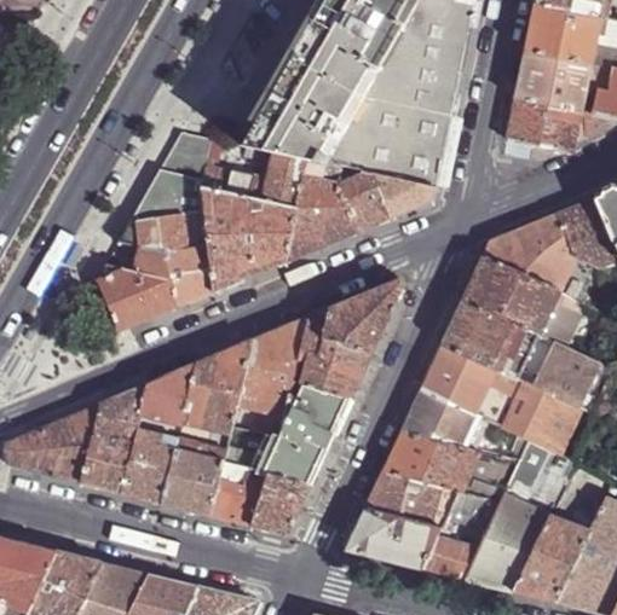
[(462,52),(472,0),(324,0),(322,5),(280,79),(243,144),(271,151),(433,186),(438,163),(445,131),(451,102),(462,52)]
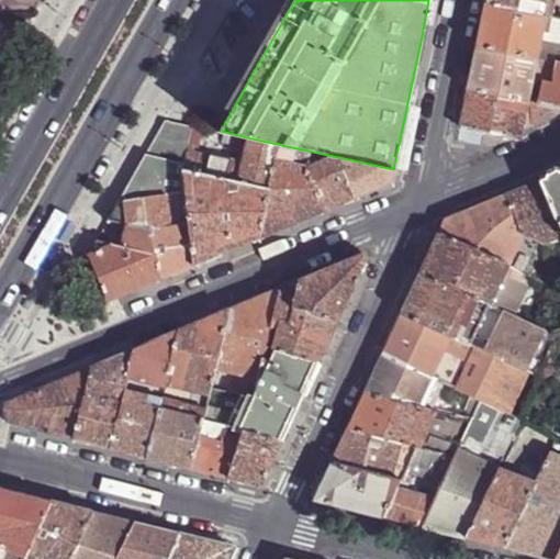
[(484,0),(484,2),(548,14),(550,0),(484,0)]
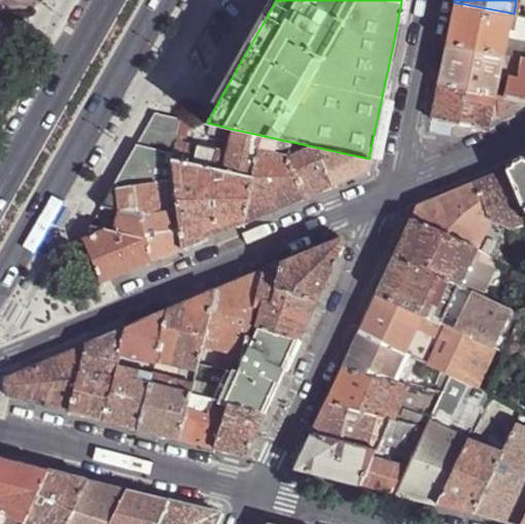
[(449,27),(446,42),(520,57),(524,58),(524,15),(514,13),(454,2),(449,27)]
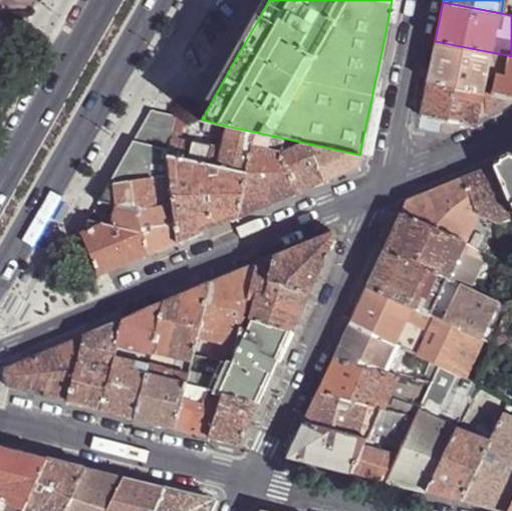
[(432,58),(427,80),(480,90),(484,67),(494,69),(503,71),(507,55),(435,41),(432,58)]
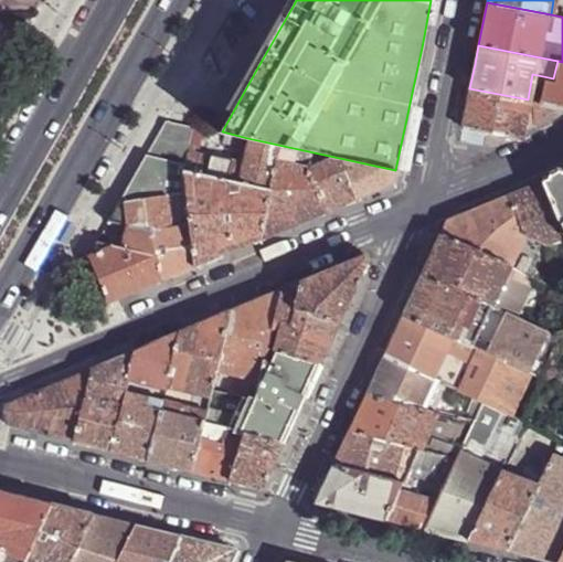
[(562,62),(558,61),(553,78),(543,76),(539,102),(554,104),(554,105),(562,107),(562,62)]
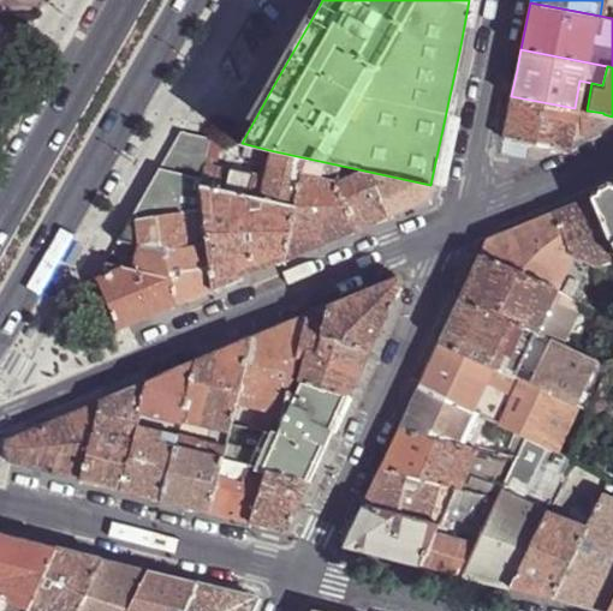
[(569,143),(570,138),(575,108),(511,96),(507,112),(503,138),(566,150),(569,143)]
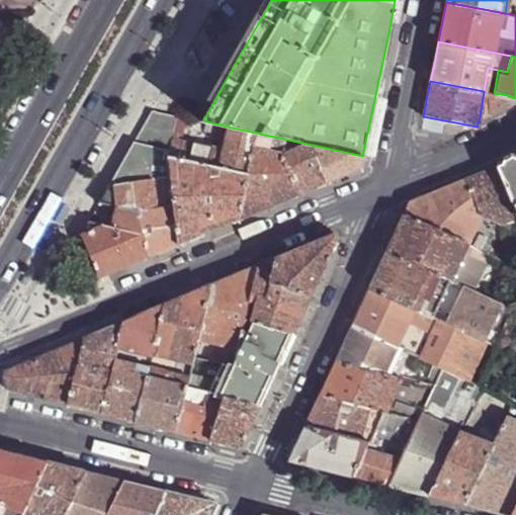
[(488,111),(489,111),(501,102),(508,96),(508,95),(494,93),(488,91),(488,111)]
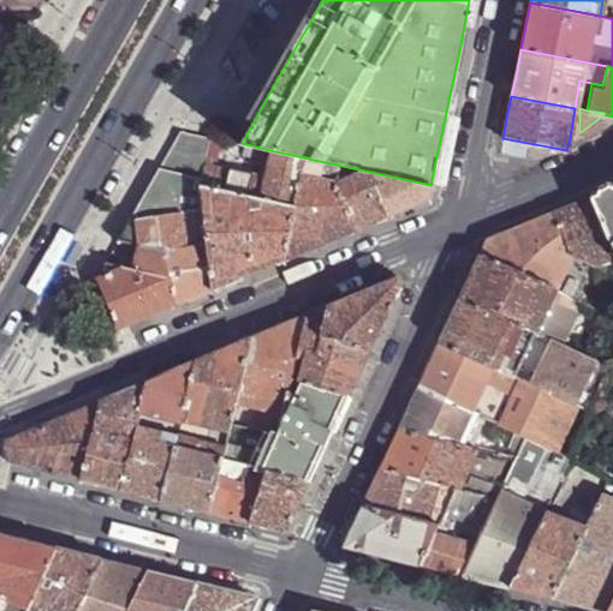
[(429,197),(430,185),(269,150),(263,175),(201,162),(208,136),(179,130),(170,148),(154,173),(309,207),(315,244),(325,240),(345,231),(363,223),(380,217),(398,209),(423,198),(429,197)]
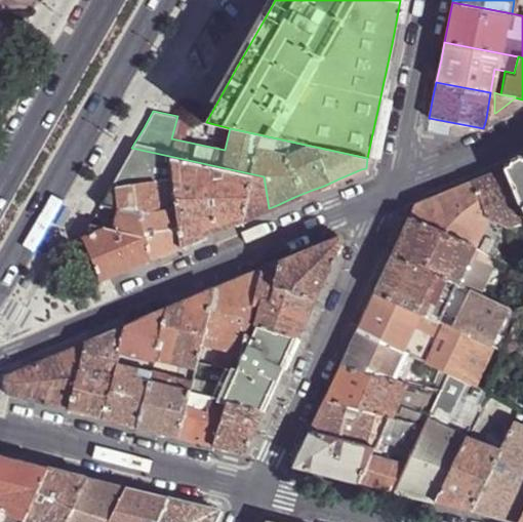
[(264,176),(131,148),(120,167),(99,204),(118,208),(136,212),(157,209),(174,207),(179,245),(193,240),(228,226),(252,215),(269,208),(264,176)]
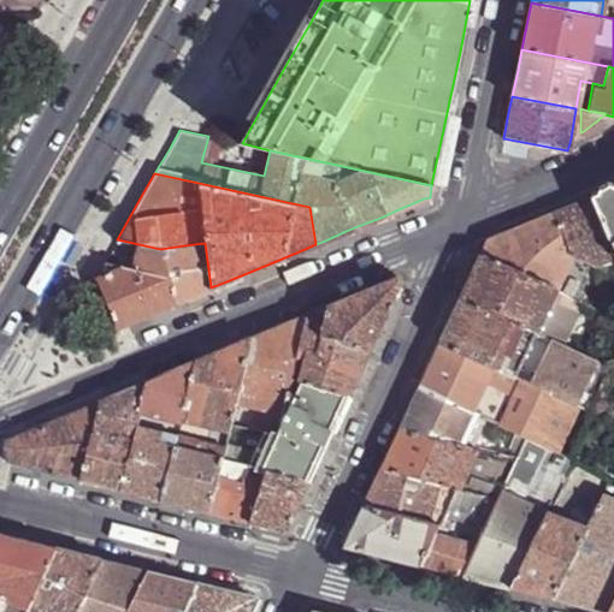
[(613,184),(604,188),(590,195),(612,255),(613,254),(613,184)]
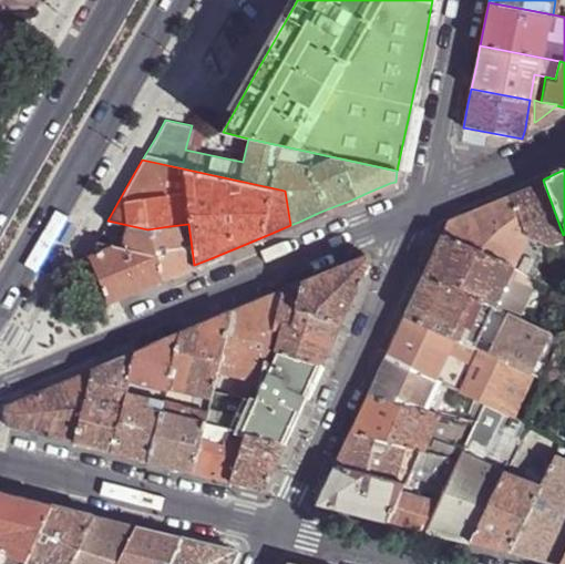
[(517,190),(510,193),(524,234),(543,243),(563,235),(543,180),(536,182),(517,190)]
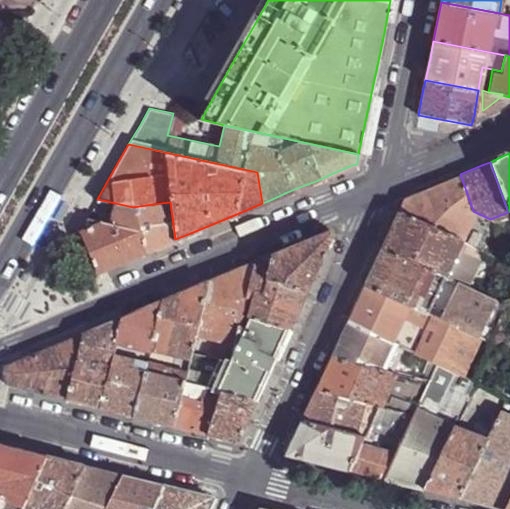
[(406,197),(400,211),(459,241),(467,223),(473,211),(460,174),(437,184),(406,197)]
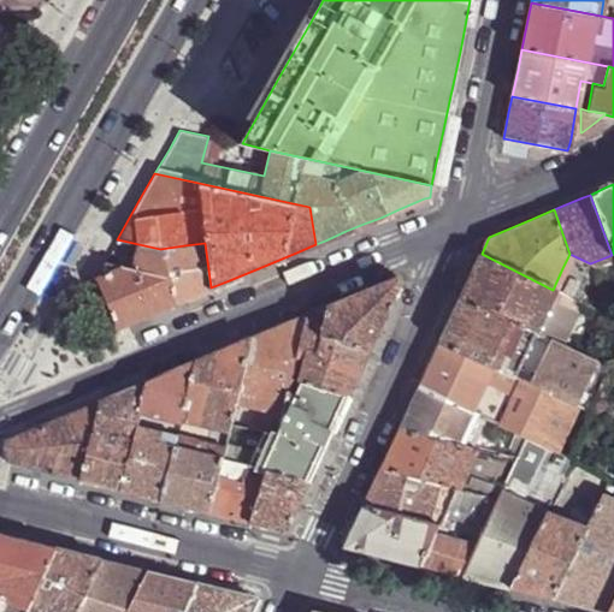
[(204,291),(211,287),(205,243),(184,245),(160,249),(139,244),(131,256),(124,266),(163,274),(175,303),(184,298),(204,291)]
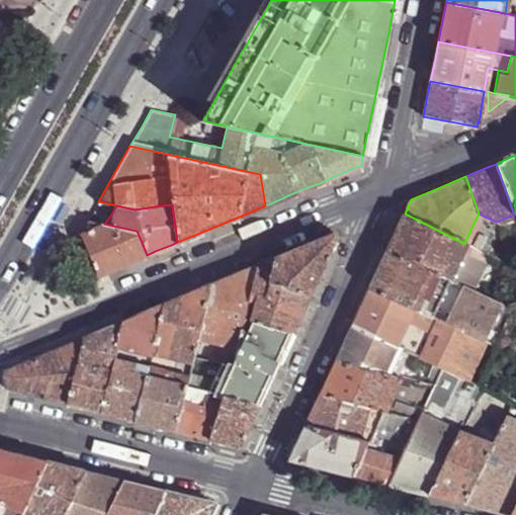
[(395,234),(387,251),(448,280),(463,287),(469,290),(487,254),(480,251),(464,244),(405,213),(395,234)]
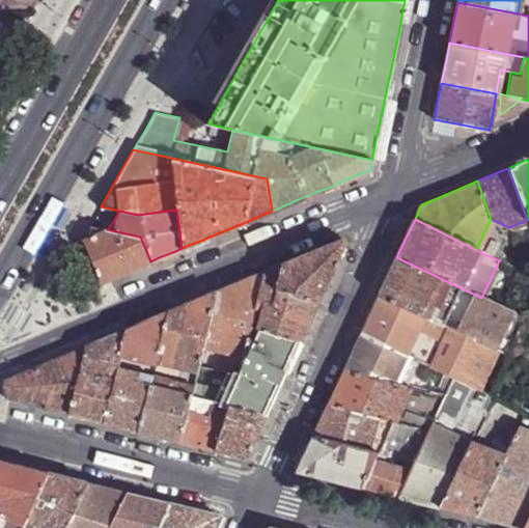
[(140,266),(150,261),(140,237),(107,229),(89,225),(80,240),(101,282),(112,277),(140,266)]
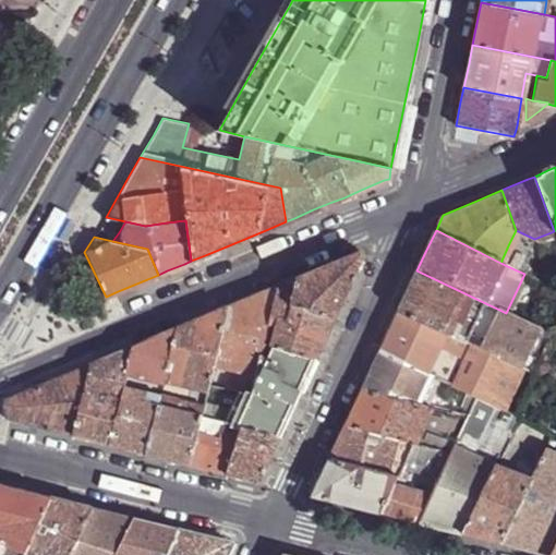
[(509,243),(500,263),(517,270),(526,250),(509,243)]
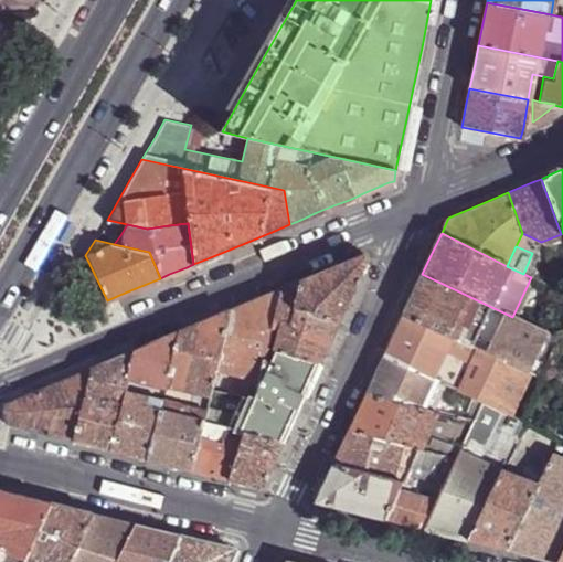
[(308,276),(300,279),(295,307),(337,321),(367,260),(364,253),(350,258),(325,269),(308,276)]
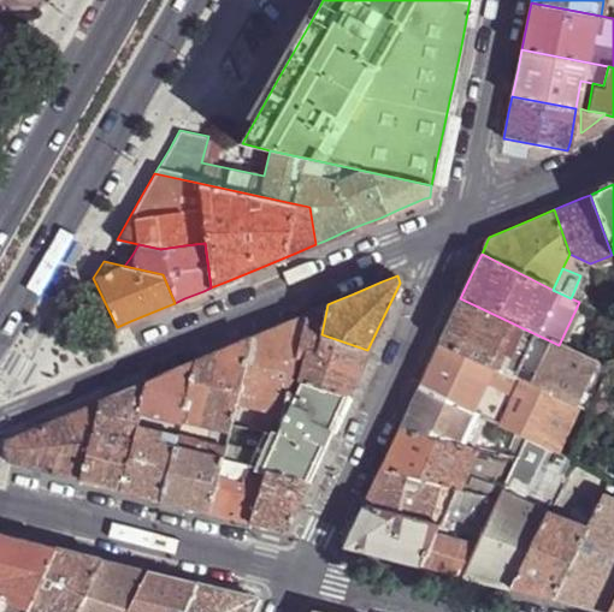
[(449,321),(441,342),(493,366),(513,375),(533,333),(460,298),(449,321)]
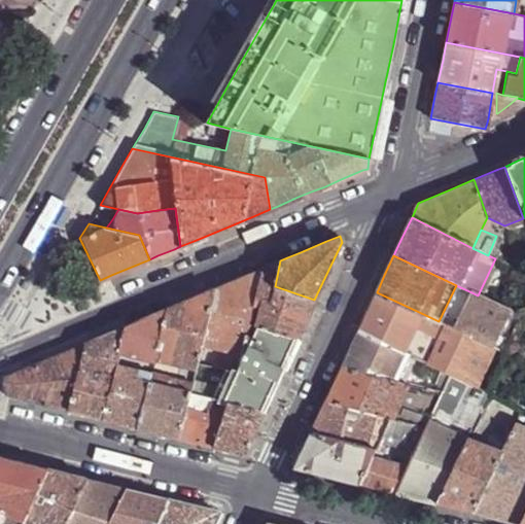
[(269,266),(261,269),(253,305),(259,308),(253,325),(255,326),(295,340),(306,317),(314,300),(275,286),(280,260),(269,266)]
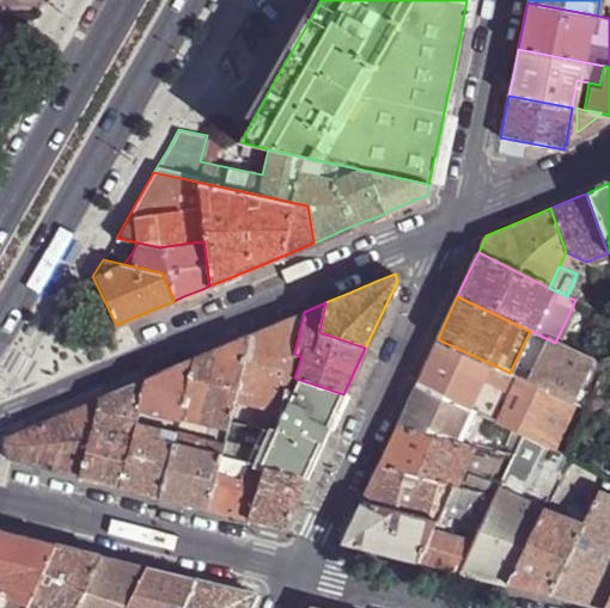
[(267,327),(248,335),(232,399),(280,411),(285,388),(288,375),(294,354),(304,312),(267,327)]
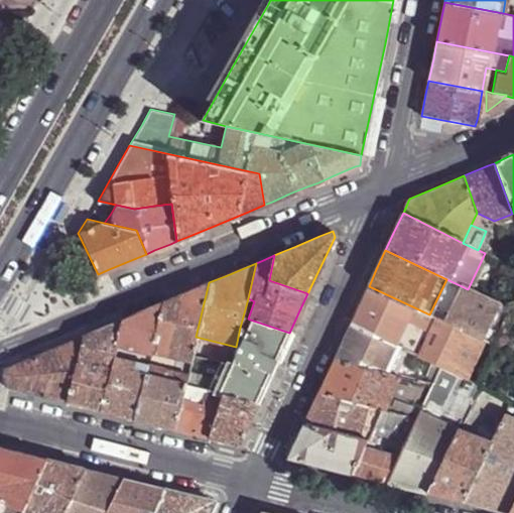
[(180,294),(162,302),(151,350),(190,361),(191,354),(196,337),(209,282),(180,294)]
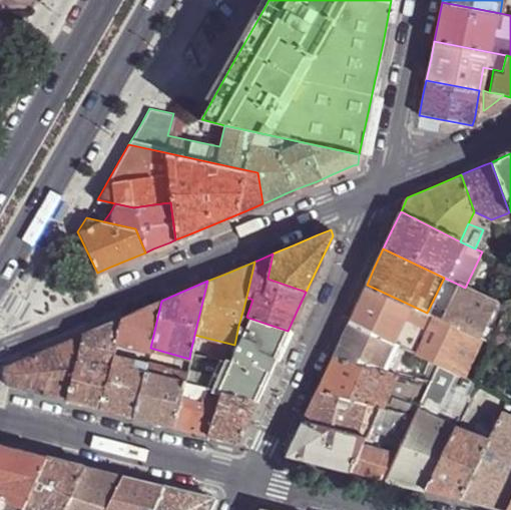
[(356,308),(350,321),(392,342),(410,305),(367,285),(356,308)]
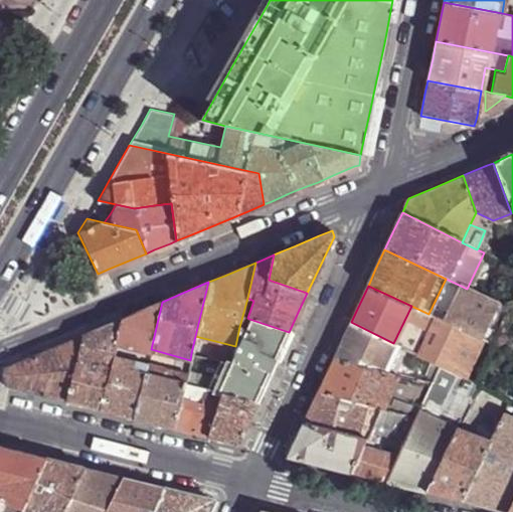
[(461,286),(444,321),(481,339),(499,304),(467,289),(461,286)]
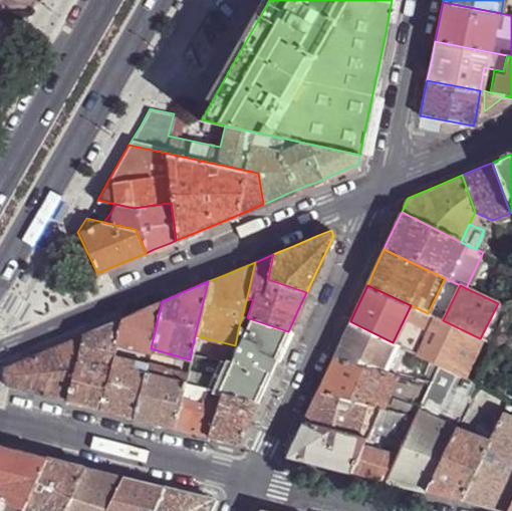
[(162,301),(121,318),(115,342),(150,351),(151,348),(162,301)]
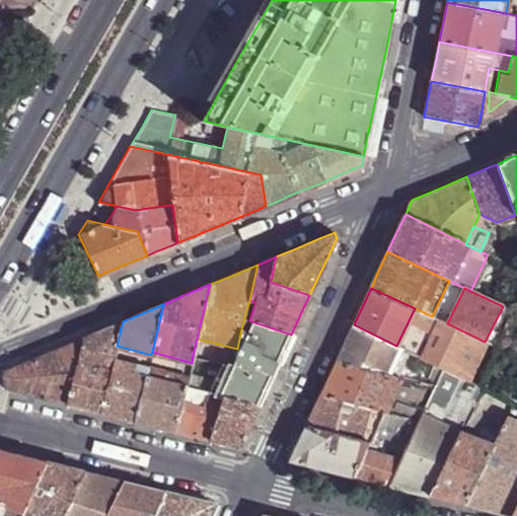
[(396,346),(443,369),(470,382),(488,343),(485,342),(447,323),(432,316),(415,308),(396,346)]
